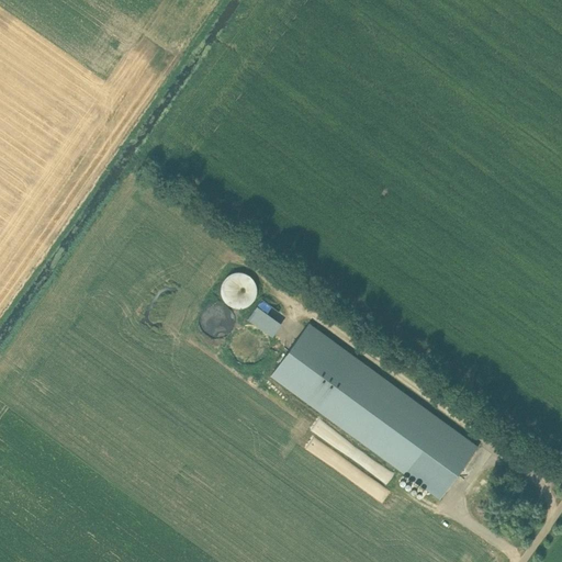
[(237,271),(233,272),(228,276),(225,279),(223,284),(222,289),(223,294),(225,299),(228,303),(233,305),(238,306),(244,306),(248,304),(253,301),(256,296),(257,291),(257,285),(255,281),(251,277),(248,273),(243,272),(237,271)]
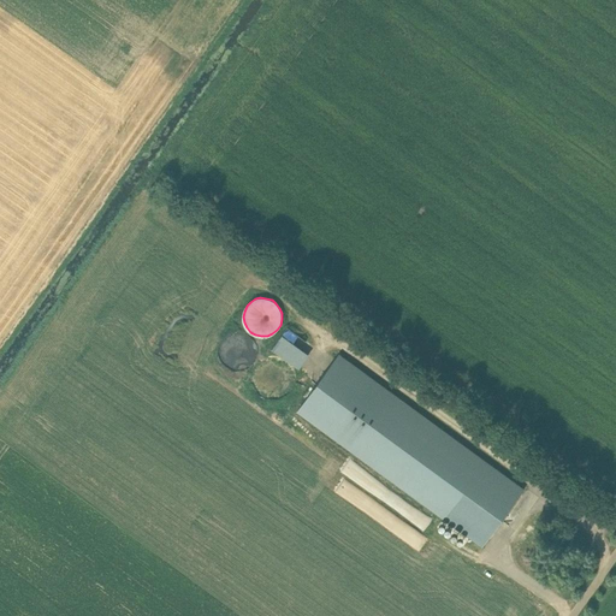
[(314,349),(285,331),(273,349),(303,367),(314,349)]
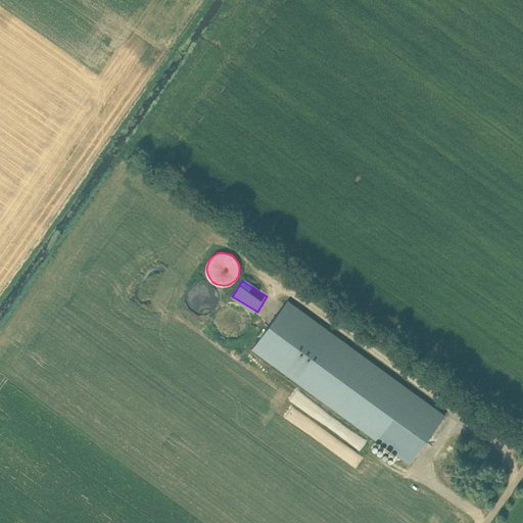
[(200,282),(195,283),(191,285),(188,289),(186,293),(185,298),(186,303),(188,307),(192,312),(196,315),(201,316),(206,315),(210,313),(215,310),(218,305),(219,300),(219,295),(217,290),(214,286),(210,283),(205,282),(200,282)]
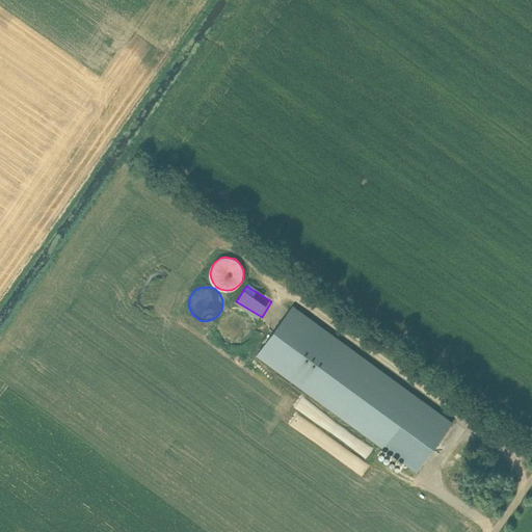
[(453,422),(293,306),(257,355),(417,472),(453,422)]
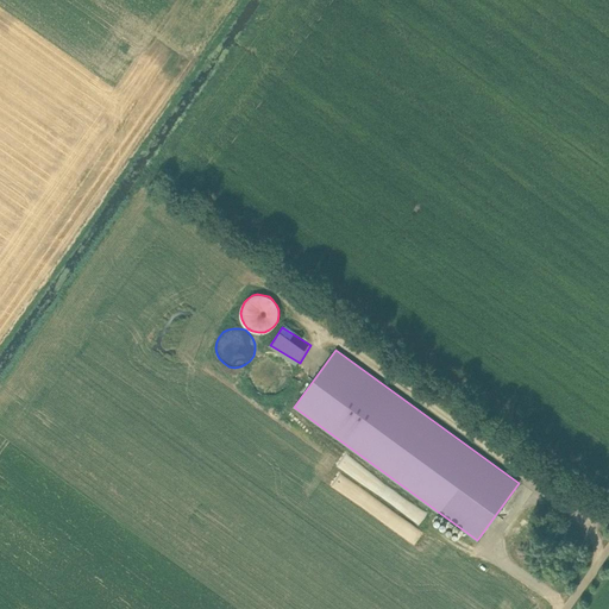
[(258,358),(255,363),(252,368),(251,374),(252,380),(255,384),(259,389),(264,391),(270,393),(276,393),(281,390),(286,387),(289,382),(290,376),(290,370),(288,364),(286,359),(281,356),(275,355),(269,353),(264,356),(258,358)]
